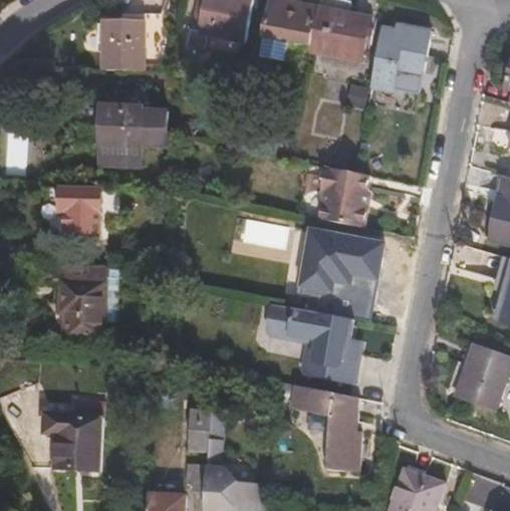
[(205,34),(244,42),(251,0),(202,0),(196,29),(189,28),(186,44),(203,47),(205,34)]
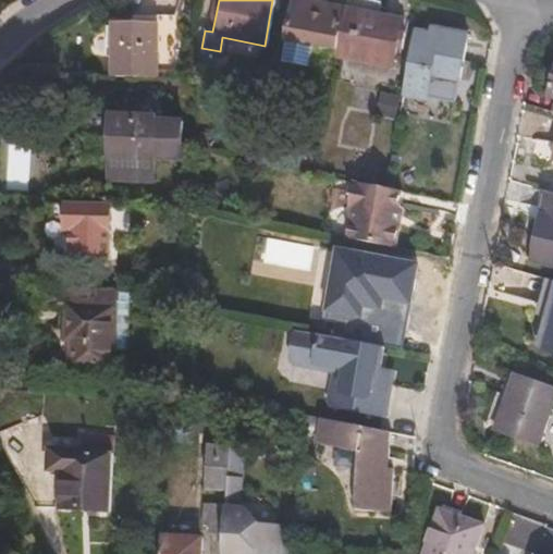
[(211,0),(205,31),(212,32),(219,0),(211,0)]
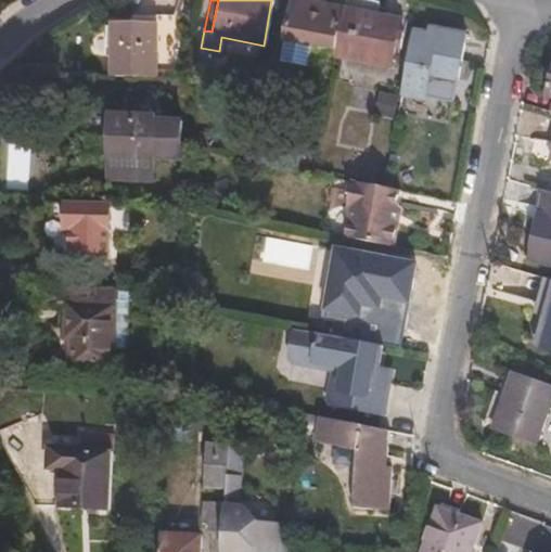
[(309,41),(334,47),(342,7),(311,0),(291,0),(279,58),(305,63),(309,41)]
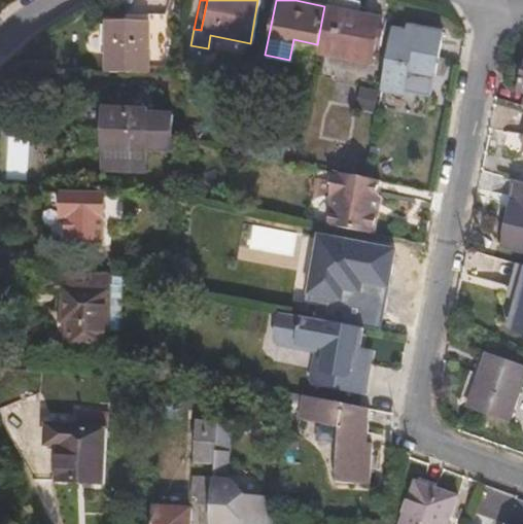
[(317,44),(316,50),(369,61),(377,16),(355,12),(357,0),(325,0),(324,6),(317,44)]
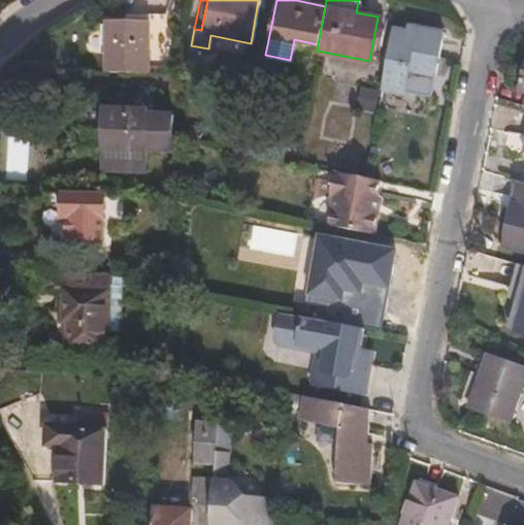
[(104,19),(104,70),(145,71),(145,67),(165,67),(164,14),(146,14),(146,20),(131,19),(104,19)]
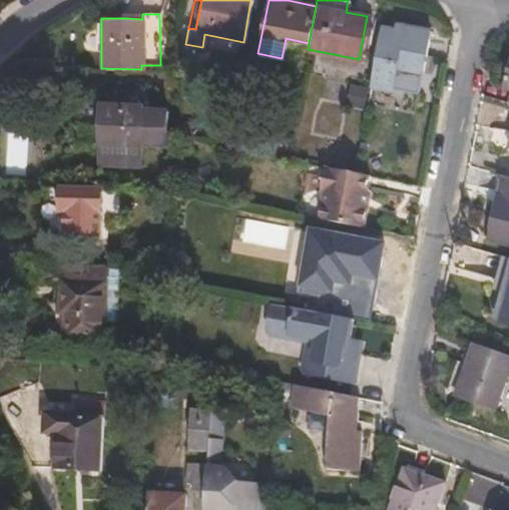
[(392,30),(379,28),(369,81),(389,85),(393,65),(420,70),(428,29),(394,23),(392,30)]
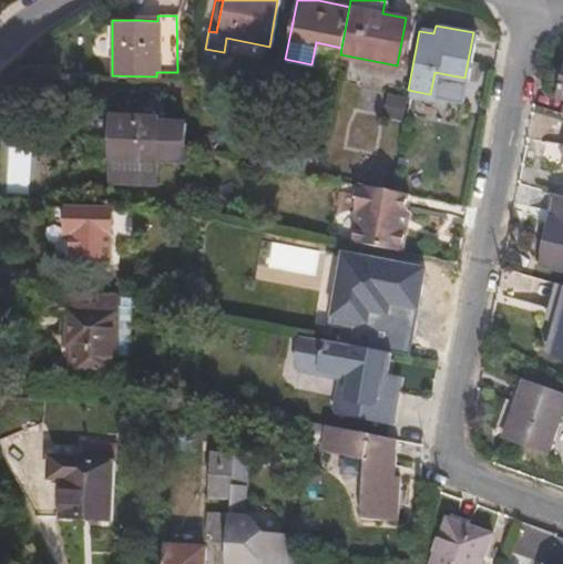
[(403,95),(386,92),(381,115),(399,119),(403,95)]
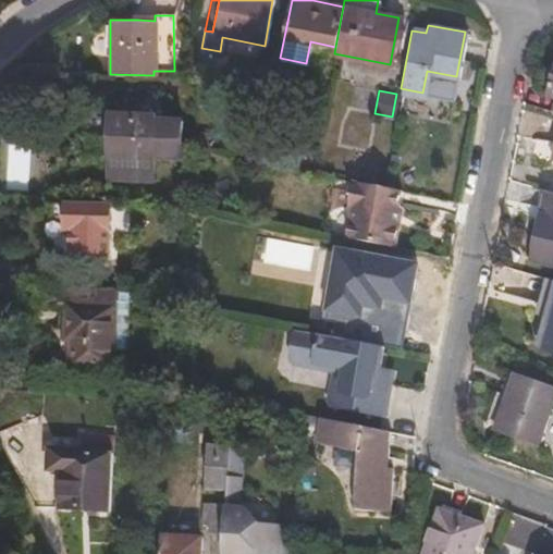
[(181,119),(110,117),(108,177),(151,179),(152,139),(180,140),(181,119)]
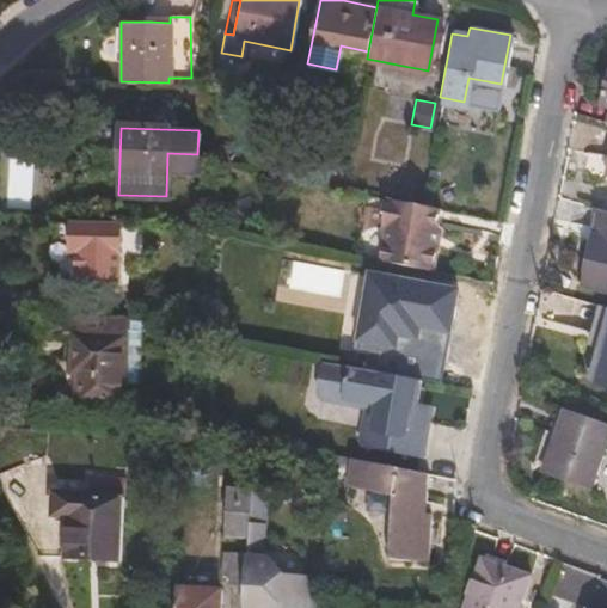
[(214,142),(214,163),(226,165),(230,146),(214,142)]
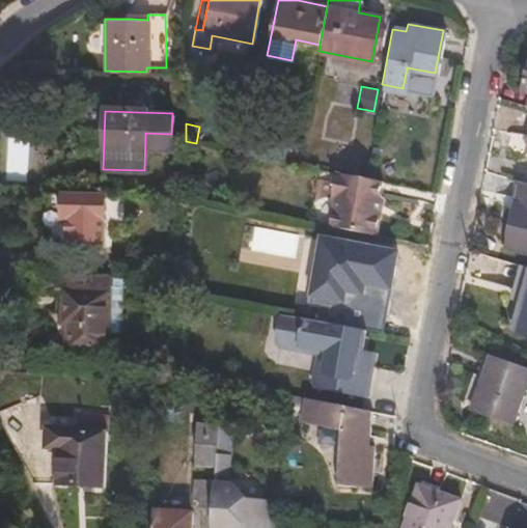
[(35,175),(40,137),(6,133),(1,171),(35,175)]
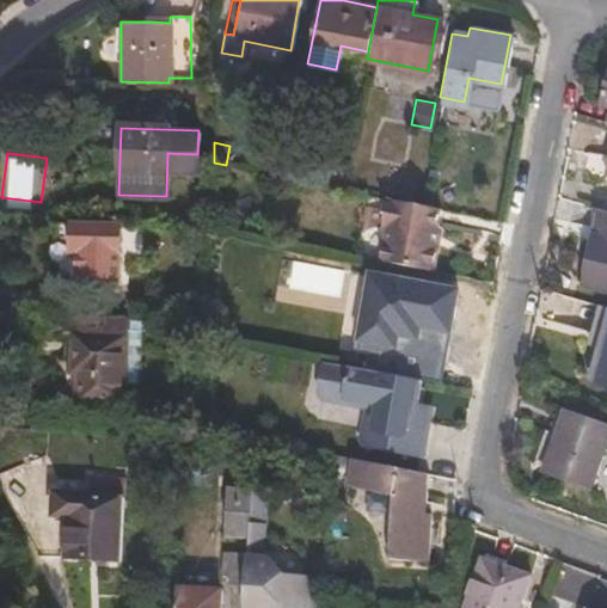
[(275,158),(273,170),(299,174),(301,163),(275,158)]
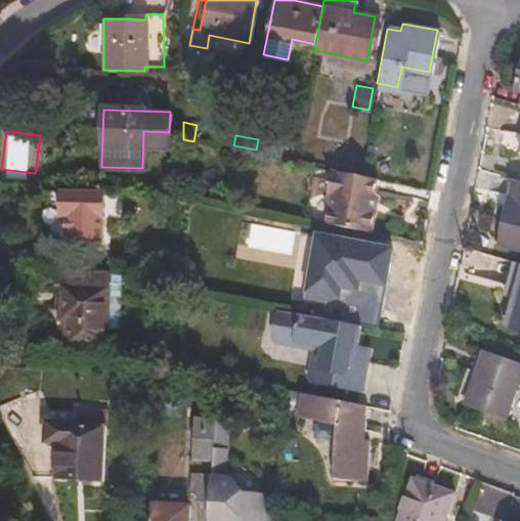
[(330,193),(323,221),(369,230),(374,208),(370,207),(373,193),(376,178),(331,170),(326,192),(330,193)]
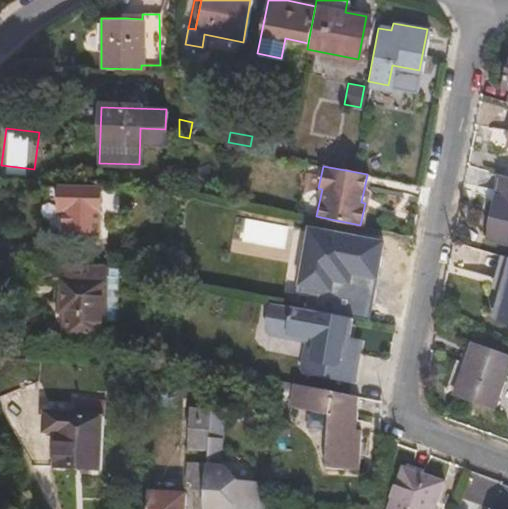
[(507,242),(507,175),(493,171),(488,195),(493,196),(486,237),(507,242)]
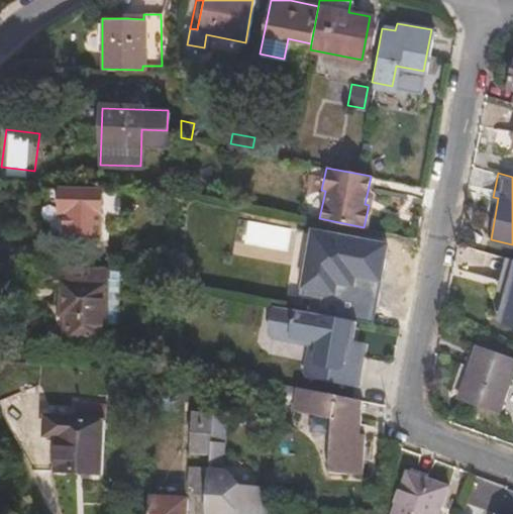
[(102,187),(38,187),(37,236),(101,237),(102,187)]
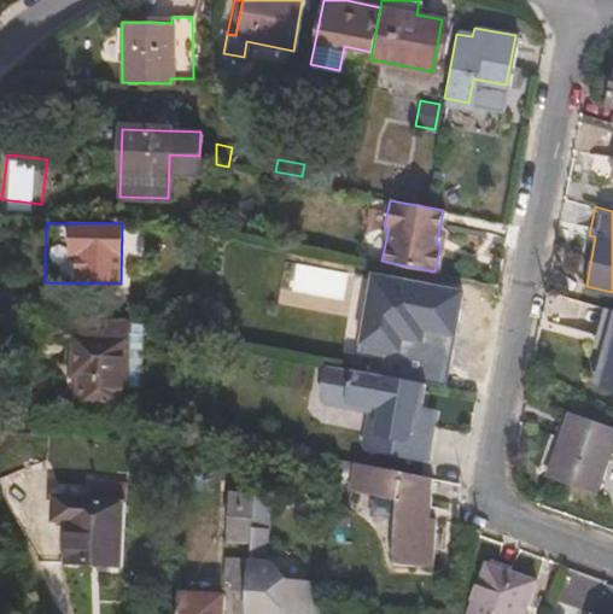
[(461,285),(367,265),(350,348),(396,356),(400,337),(421,341),(424,329),(450,335),(461,285)]
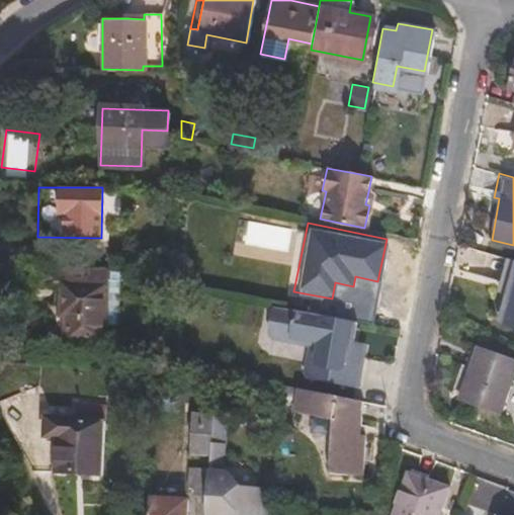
[(105,268),(56,267),(56,281),(61,281),(61,314),(64,314),(63,340),(102,341),(103,323),(105,268)]
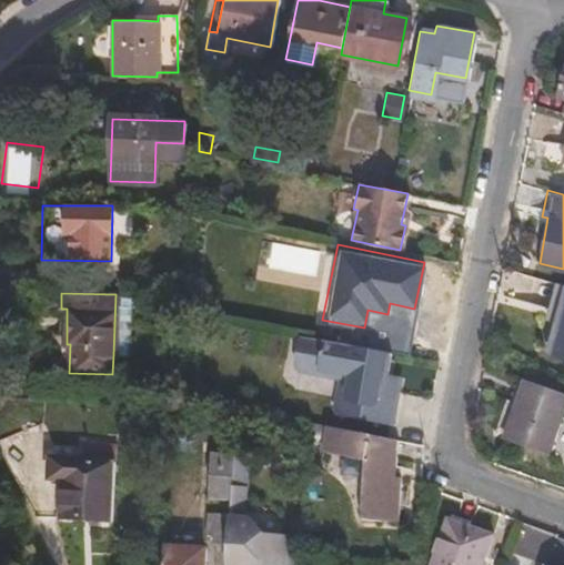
[(116,294),(113,354),(128,355),(130,294),(116,294)]
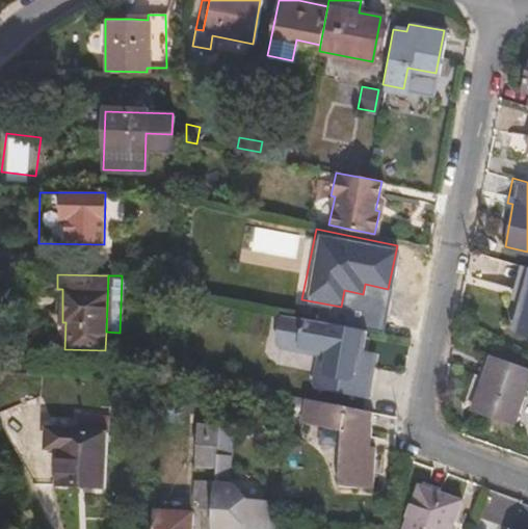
[(361,329),(283,314),(279,337),(280,345),(321,352),(315,387),(360,395),(364,372),(352,370),(361,329)]
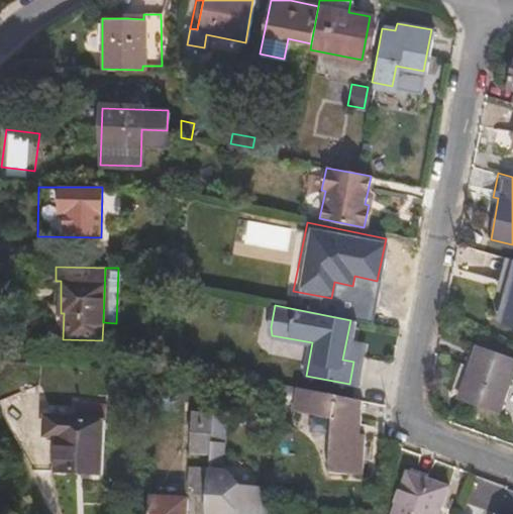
[(512,363),(512,358),(475,345),(469,343),(450,394),(456,396),(496,410),(512,363)]
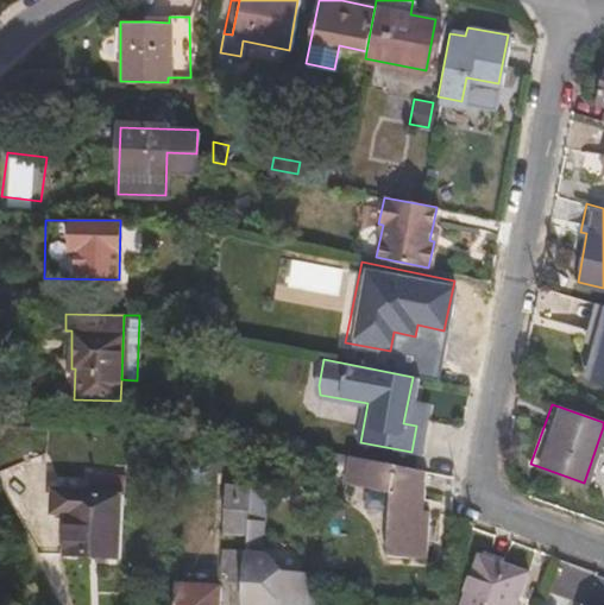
[(353,455),(347,454),(341,481),(388,490),(383,554),(422,556),(426,509),(420,509),(415,508),(415,497),(421,497),(423,470),(394,464),(353,455)]
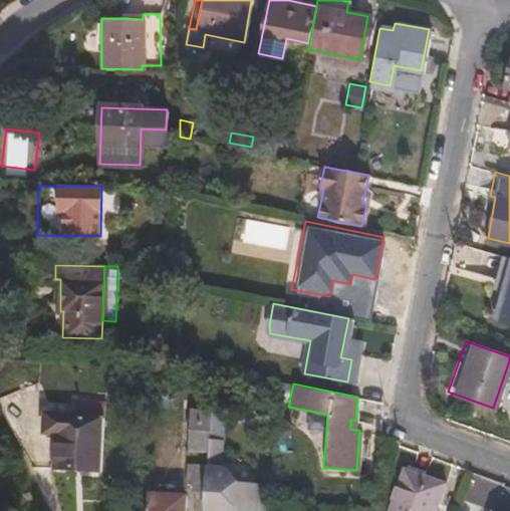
[(102,417),(103,402),(75,400),(74,415),(102,417)]
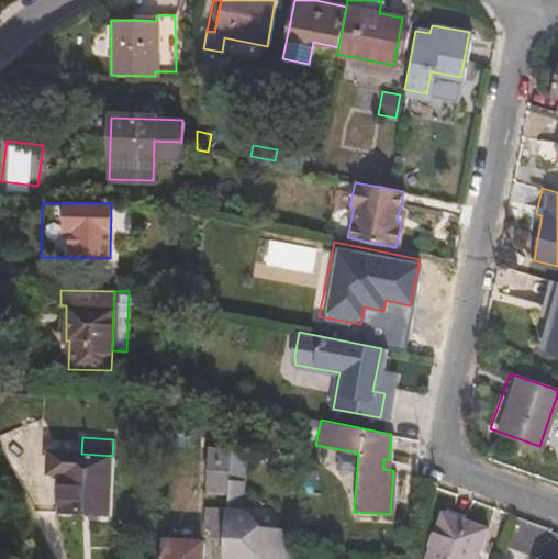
[(230,451),(230,450),(209,449),(205,490),(226,491),(227,479),(230,451)]
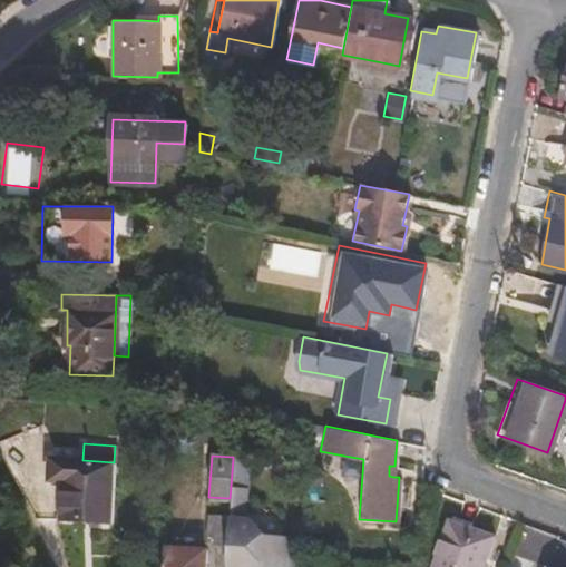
[(110,520),(114,462),(83,460),(50,458),(49,478),(62,479),(60,518),(110,520)]
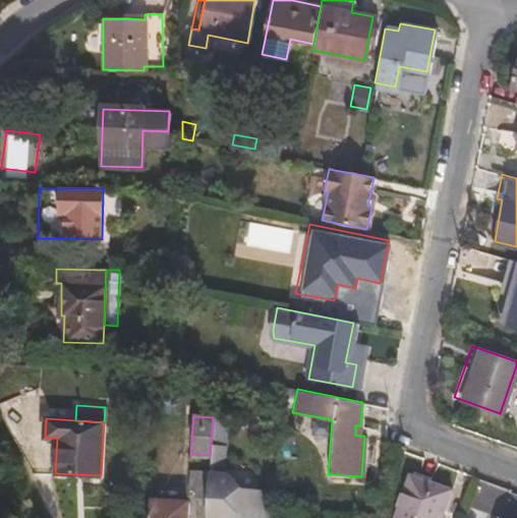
[(226,419),(213,418),(211,444),(224,445),(226,419)]
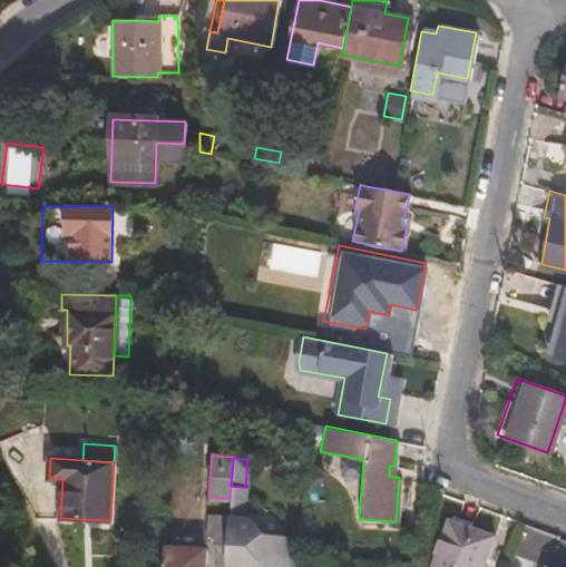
[(314,468),(304,467),(303,484),(314,485),(314,468)]
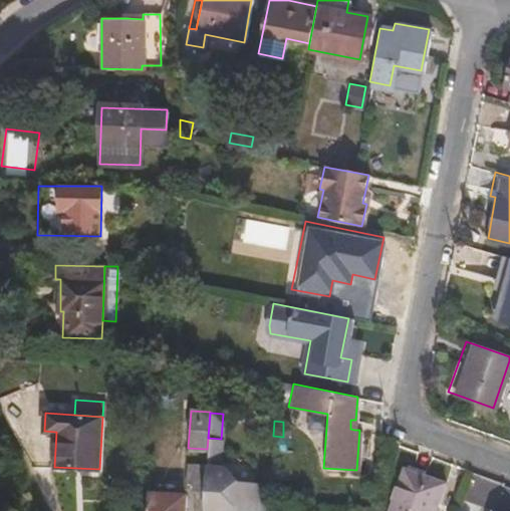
[(221,439),(208,438),(207,449),(206,465),(204,491),(202,510),(255,510),(257,485),(257,482),(237,481),(224,466),(220,466),(221,439)]
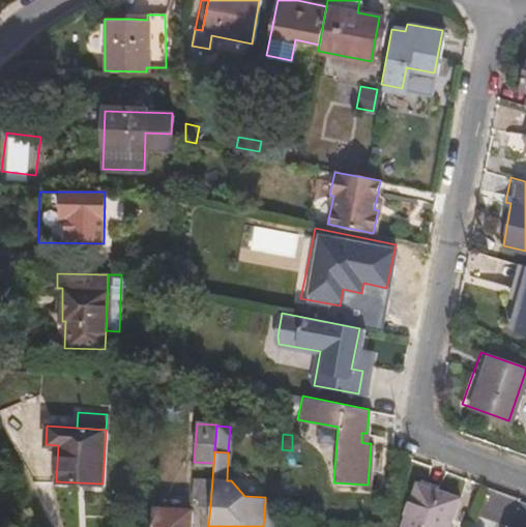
[(196,505),(210,506),(212,479),(192,477),(190,498),(197,498),(196,505)]
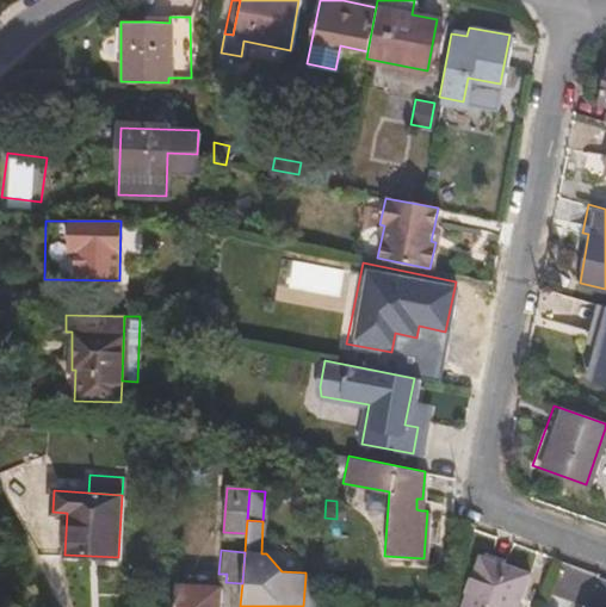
[(513,606),(526,573),(478,555),(459,606),(513,606)]
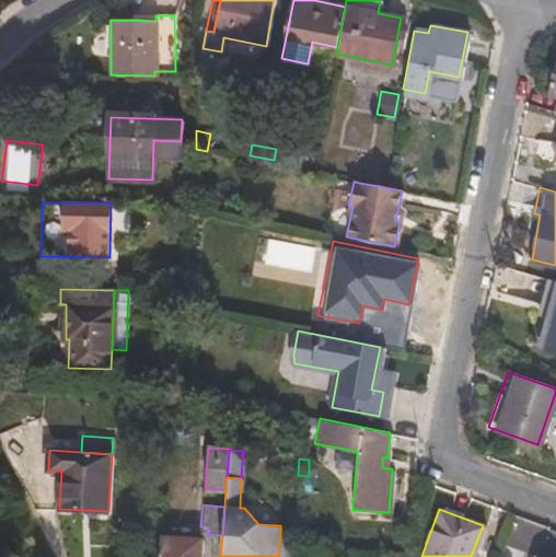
[(291,556),(293,530),(280,529),(278,556),(291,556)]
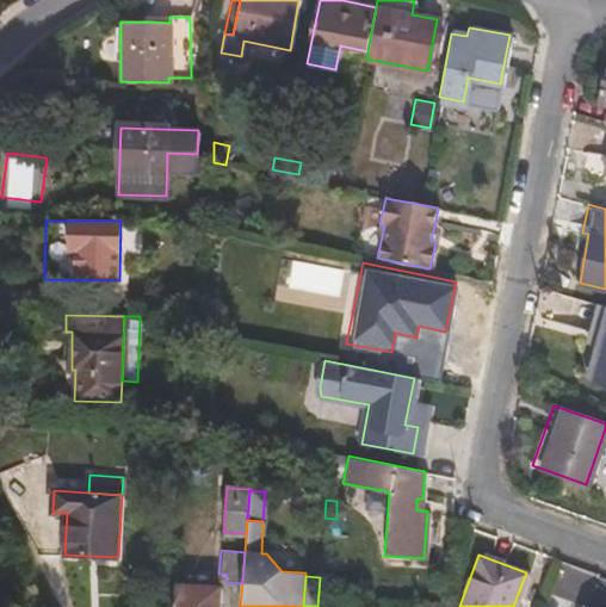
[(216,606),(218,588),(175,586),(173,606),(216,606)]
